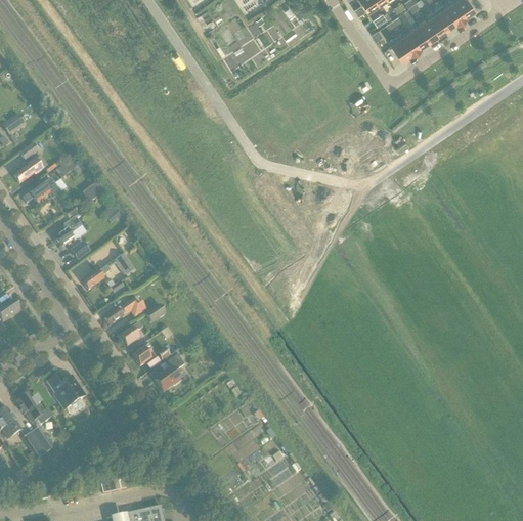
[(361,0),(368,10),(378,4),(375,0),(361,0)]
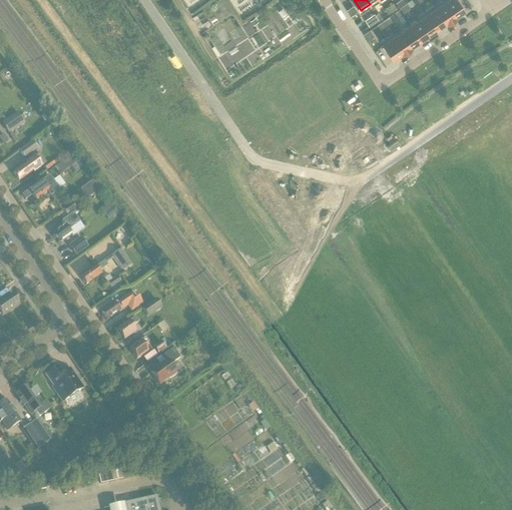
[(385,5),(388,10),(397,4),(395,0),(392,0),(385,5)]
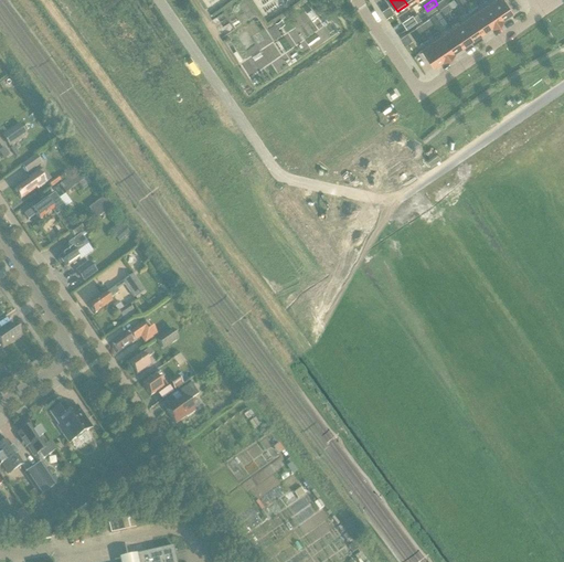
[(445,10),(451,6),(448,0),(440,4),(445,10)]
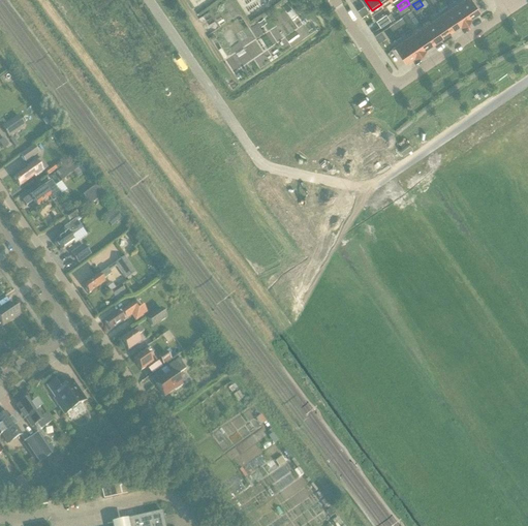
[(469,13),(460,0),(451,0),(447,2),(449,4),(460,20),(460,21),(470,13),(469,13)]
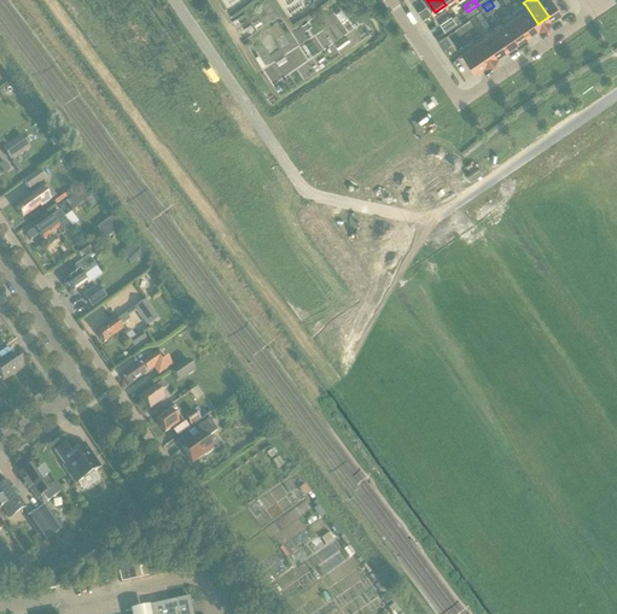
[(537,0),(548,16),(559,7),(553,0),(537,0)]
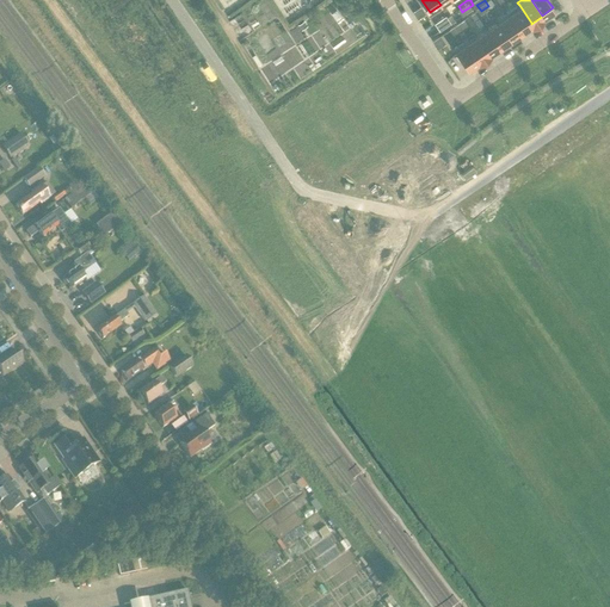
[(519,5),(509,12),(521,30),(531,23),(519,5)]
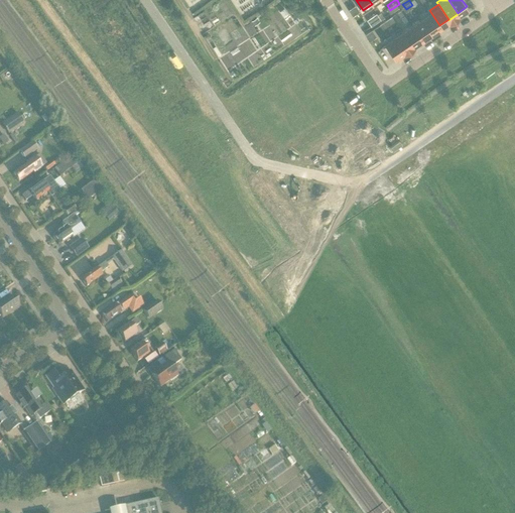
[(429,10),(428,8),(419,14),(420,16),(430,31),(439,25),(429,10)]
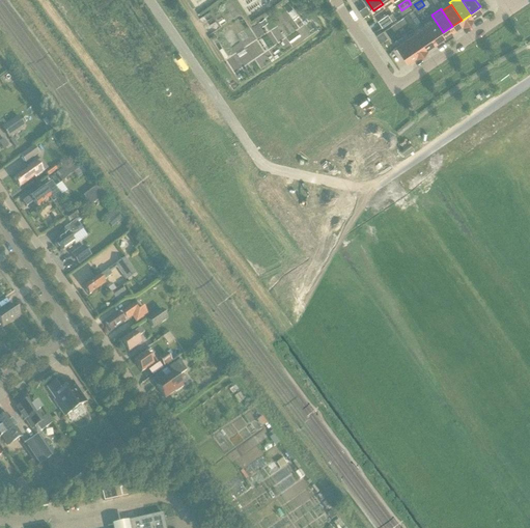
[(389,12),(388,10),(378,18),(382,24),(392,17),(389,12)]
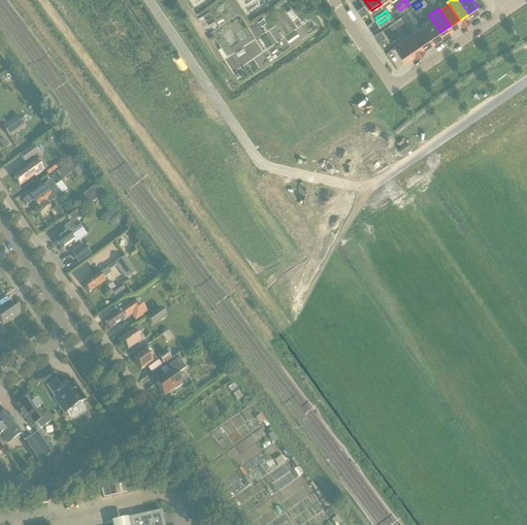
[(430,17),(421,23),(431,38),(440,32),(430,17)]
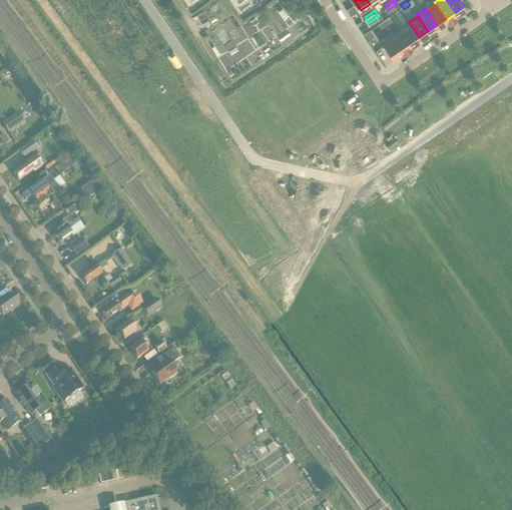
[(409,22),(401,28),(411,43),(419,37),(409,22)]
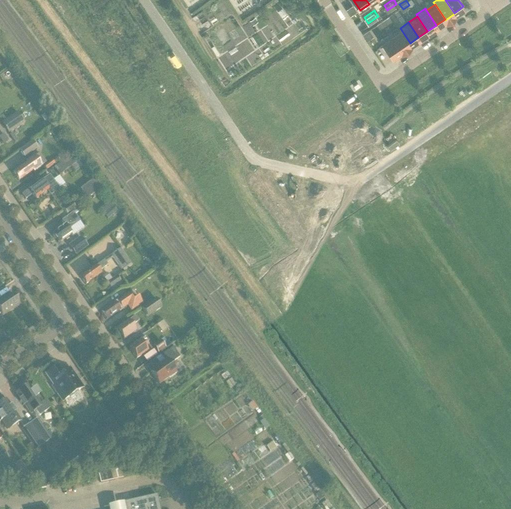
[(391,28),(387,31),(389,33),(400,49),(401,50),(410,44),(410,43),(400,28),(394,32),(391,28)]
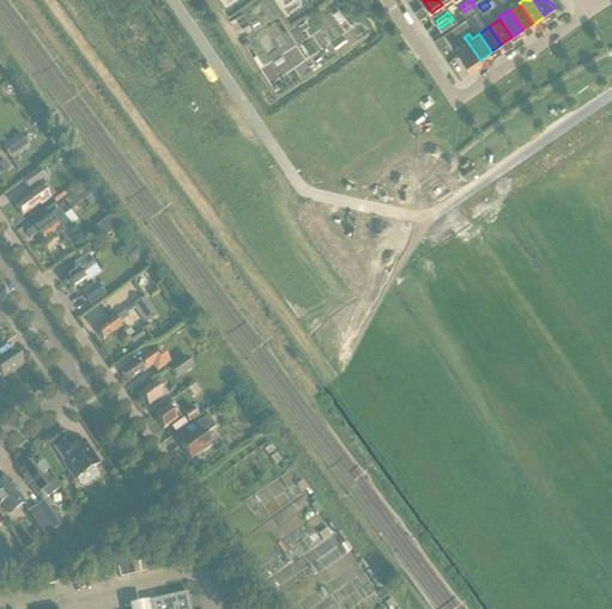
[(466,40),(455,47),(468,67),(479,59),(466,40)]
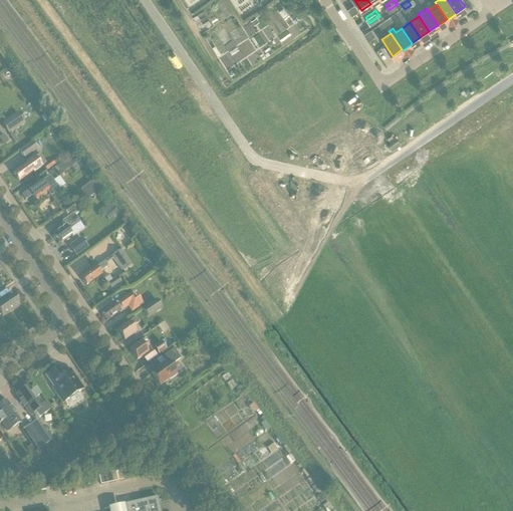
[(2,120),(9,132),(25,120),(18,109),(2,120)]
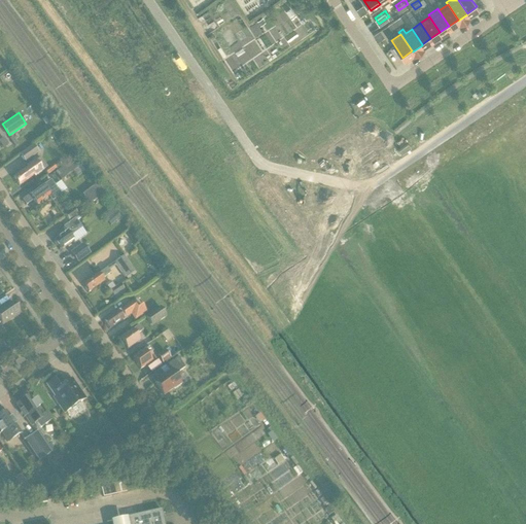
[(45,125),(48,129),(54,125),(50,120),(45,125)]
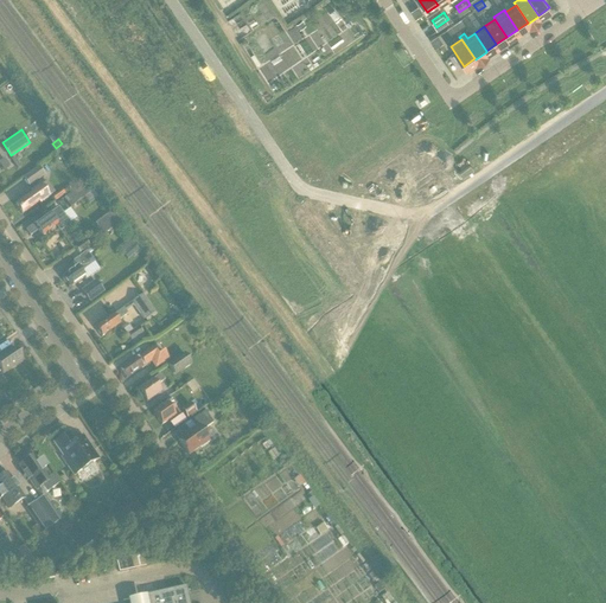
[(30,184),(45,172),(39,164),(24,175),(30,184)]
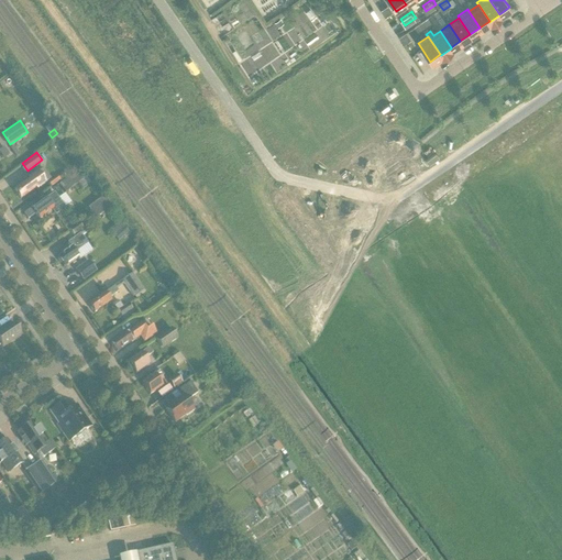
[(59,182),(66,190),(78,182),(83,188),(92,182),(87,175),(80,166),(59,182)]
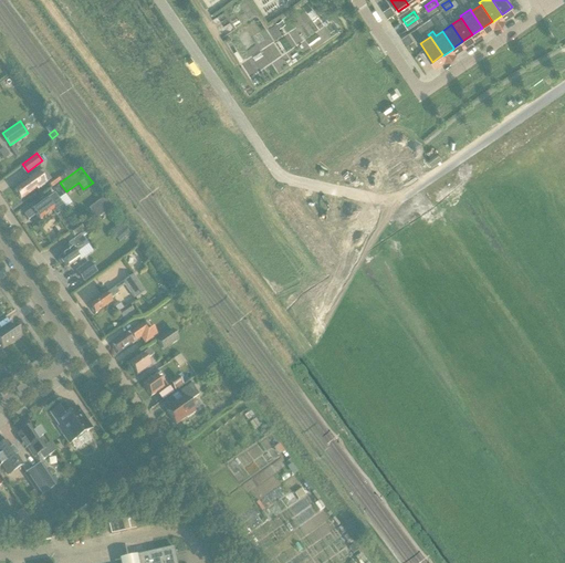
[(39,187),(46,180),(39,169),(30,175),(31,177),(16,188),(22,197),(38,186),(39,187)]
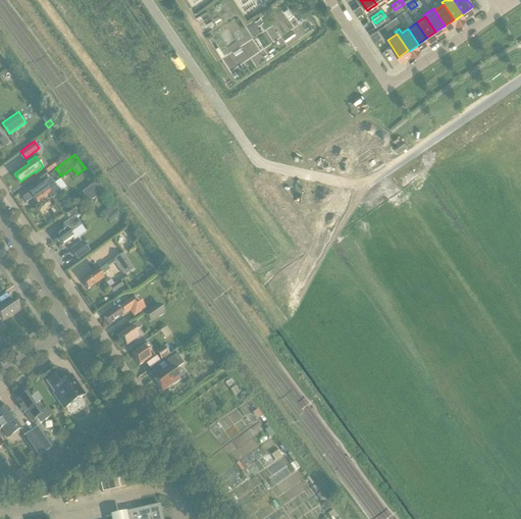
[(46,167),(48,170),(56,164),(54,161),(46,167)]
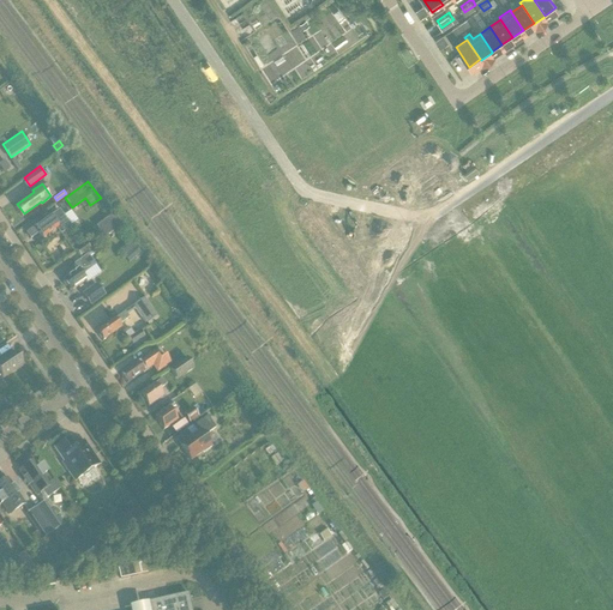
[(60,209),(52,215),(50,213),(28,230),(31,236),(40,230),(43,236),(58,225),(62,230),(71,223),(60,209)]
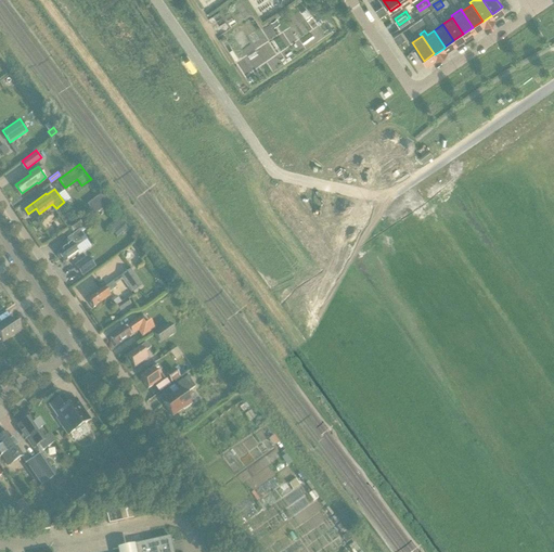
[(97,212),(108,202),(102,193),(89,203),(97,212)]
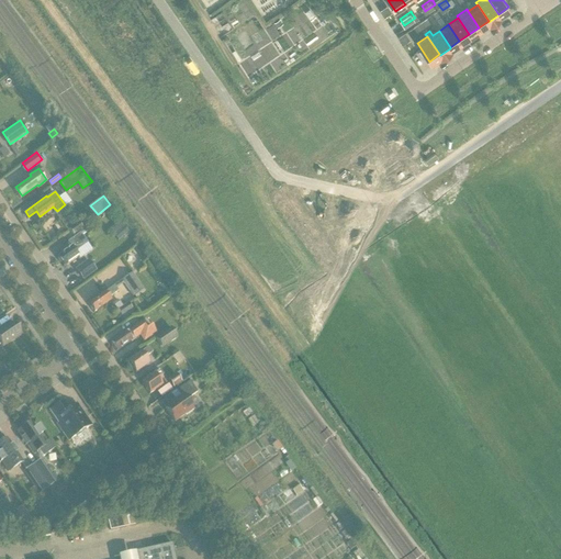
[(277,199),(258,211),(265,221),(283,209),(277,199)]
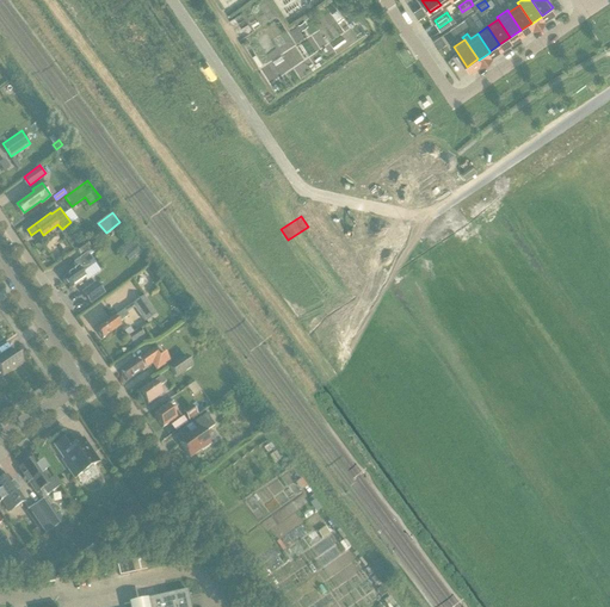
[(308,227),(288,240),(295,249),(314,236),(308,227)]
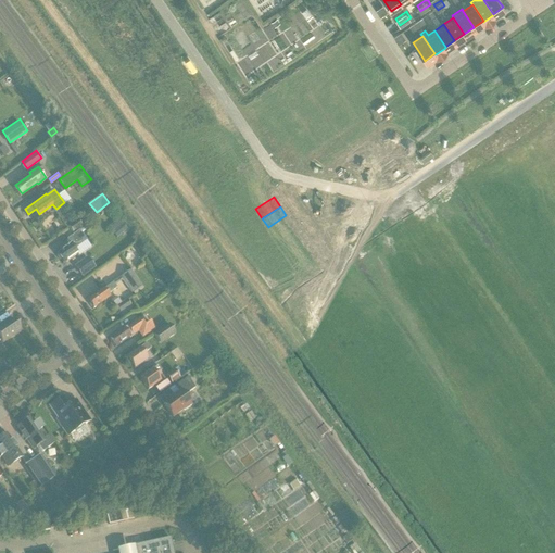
[(74,230),(83,223),(78,217),(70,224),(74,230)]
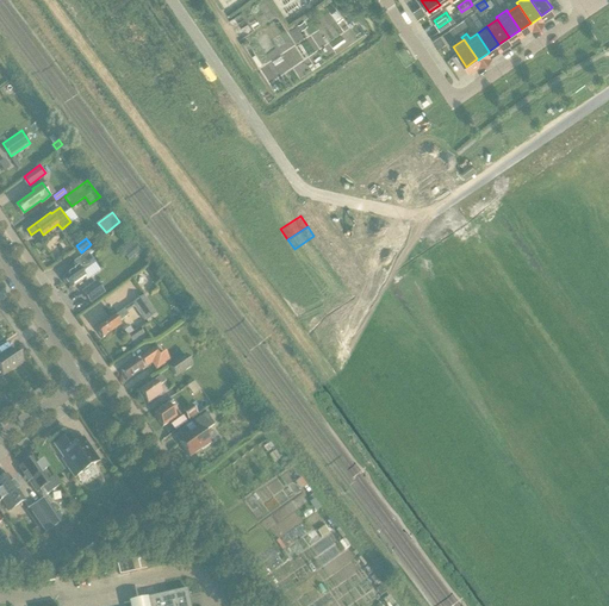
[(588,238),(578,245),(580,249),(590,243),(588,238)]
